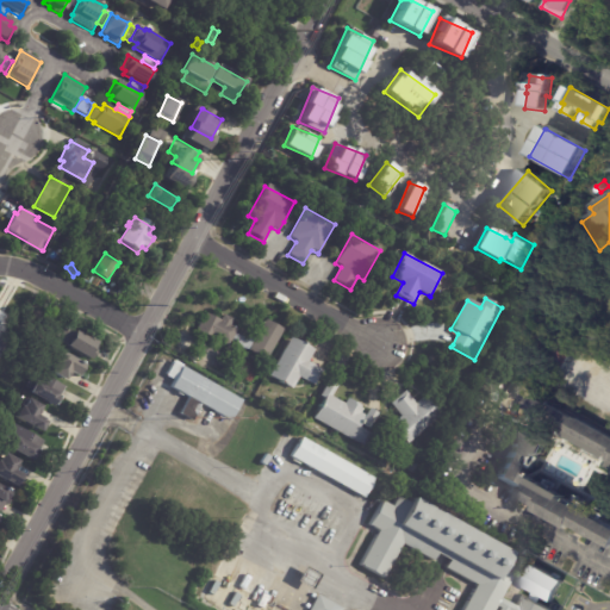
[(5,304),(13,307),(4,325),(7,327),(0,341),(0,304),(1,302),(5,304)]
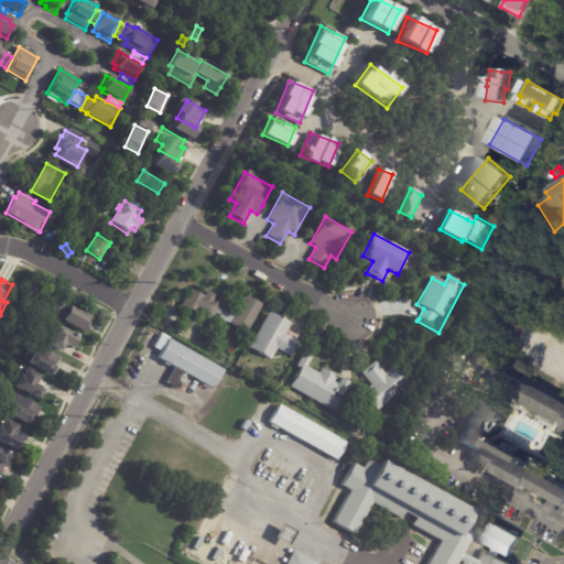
[(230,324),(231,323),(213,317),(213,320),(181,305),(183,299),(182,297),(184,293),(186,294),(188,289),(204,295),(206,290),(216,294),(213,300),(219,303),(217,307),(223,310),(231,312),(236,312),(239,305),(240,306),(246,295),(262,303),(248,332),(230,324)]
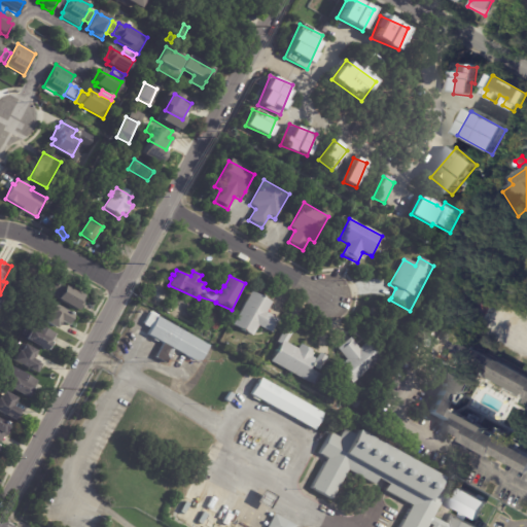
[(55,284),(75,295),(77,291),(85,296),(75,313),(55,302),(56,301),(47,295),(55,284)]
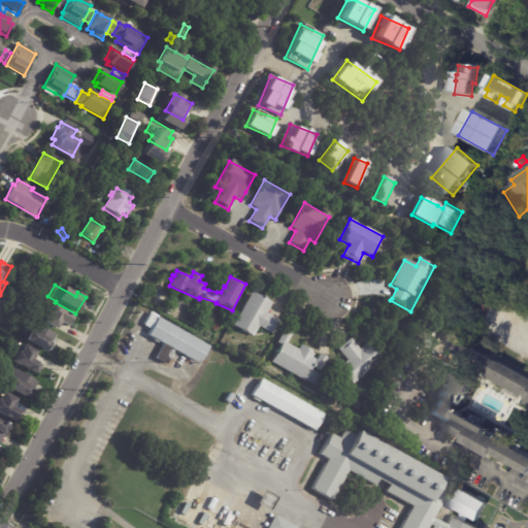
[(272,302),(267,312),(281,320),(273,333),(260,326),(255,336),(245,331),(245,332),(234,325),(252,291),(272,302)]
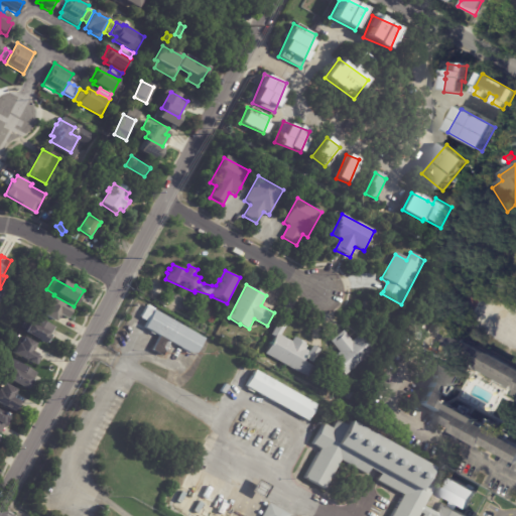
[(70,314),(69,316),(67,315),(65,317),(57,313),(53,321),(40,314),(45,306),(43,306),(48,296),(65,305),(66,304),(73,308),(70,314)]
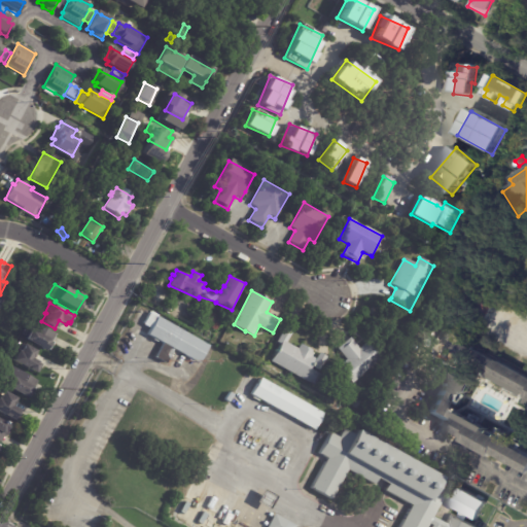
[(157,316),(210,346),(200,363),(195,360),(194,362),(190,360),(191,358),(174,349),(167,363),(155,357),(164,343),(159,340),(156,343),(152,341),(154,338),(147,334),(150,328),(143,324),(150,311),(157,315),(157,316)]
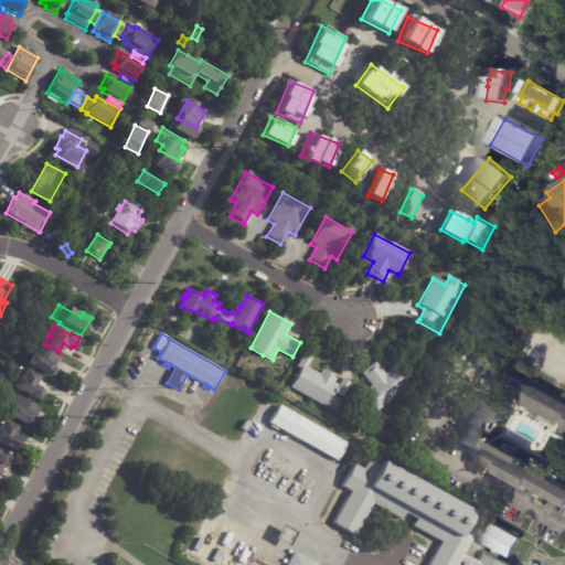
[(226,334),(240,340),(233,354),(221,349),(226,334)]
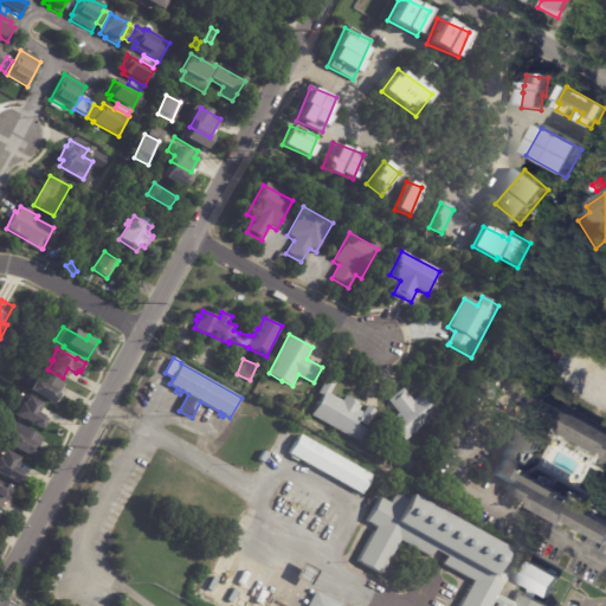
[(64,387),(60,394),(63,395),(58,404),(53,401),(51,407),(43,404),(43,401),(27,394),(33,382),(38,385),(40,379),(46,382),(49,376),(65,385),(64,387)]
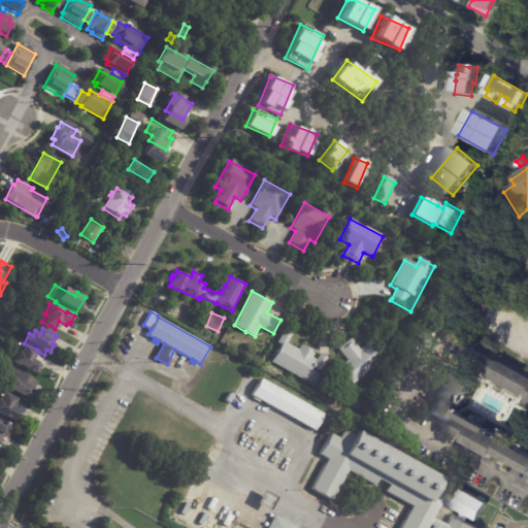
[(293,334),(288,343),(299,349),(302,344),(315,351),(314,353),(316,354),(314,357),(318,360),(322,353),(329,357),(322,371),(312,366),(312,368),(324,374),(318,386),(272,361),(277,352),(276,352),(277,349),(278,350),(282,344),(278,342),(286,328),(293,332),(293,334)]
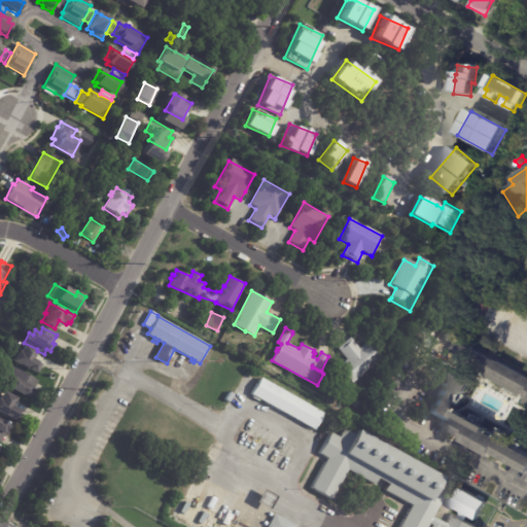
[(366,343),(370,341),(378,350),(377,351),(384,358),(355,384),(349,376),(348,377),(346,374),(346,373),(340,366),(348,359),(339,348),(351,337),(361,348),(366,343)]
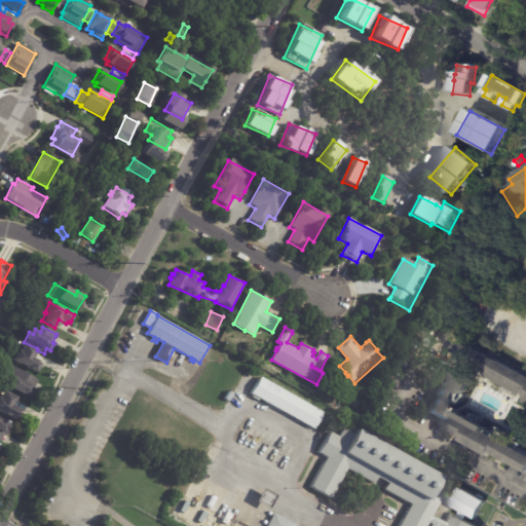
[(460,340),(495,360),(496,359),(525,375),(525,398),(524,397),(525,392),(488,373),(489,371),(454,352),(460,340)]
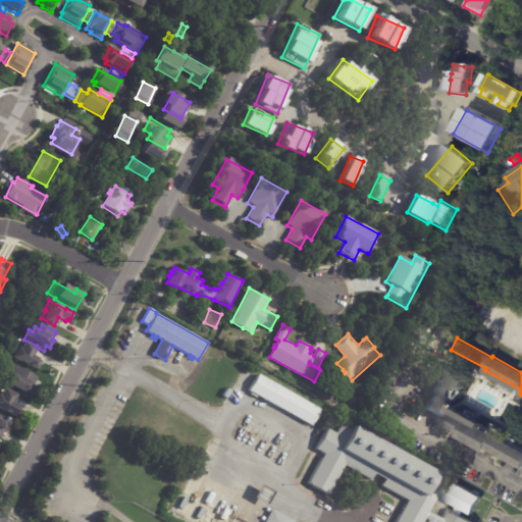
[(35,350),(34,351),(35,351),(32,357),(38,359),(43,361),(39,369),(35,367),(34,370),(27,367),(27,366),(12,359),(17,349),(18,349),(22,342),(36,349),(35,350)]
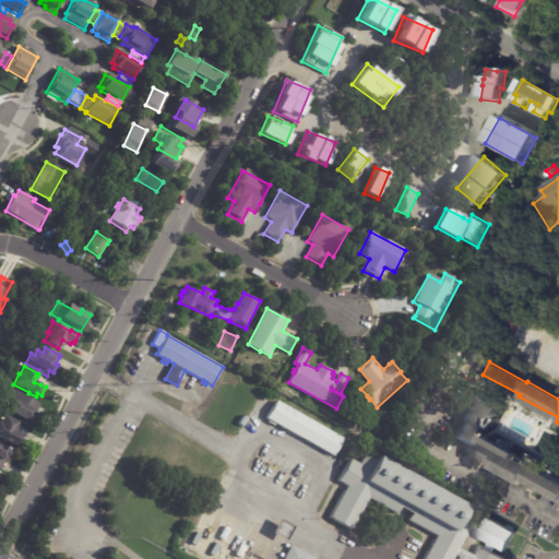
[(39,405),(35,413),(37,414),(35,418),(31,417),(32,418),(28,423),(26,424),(6,413),(16,393),(39,405)]
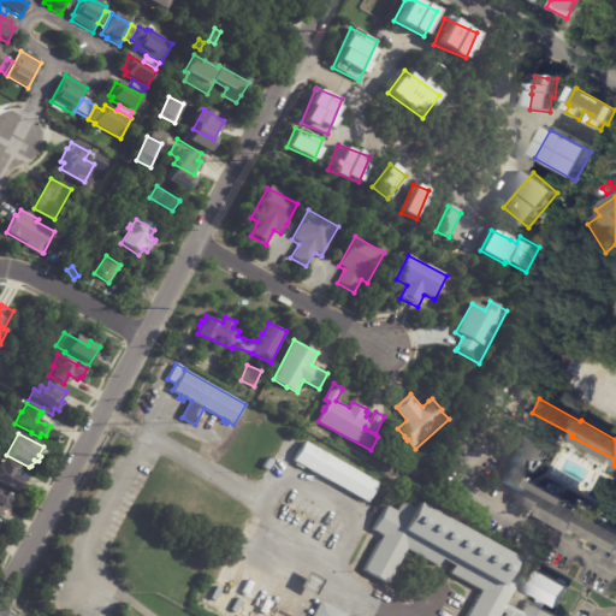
[(550,446),(542,462),(533,457),(515,491),(499,483),(519,448),(522,450),(531,433),(551,444),(550,446)]
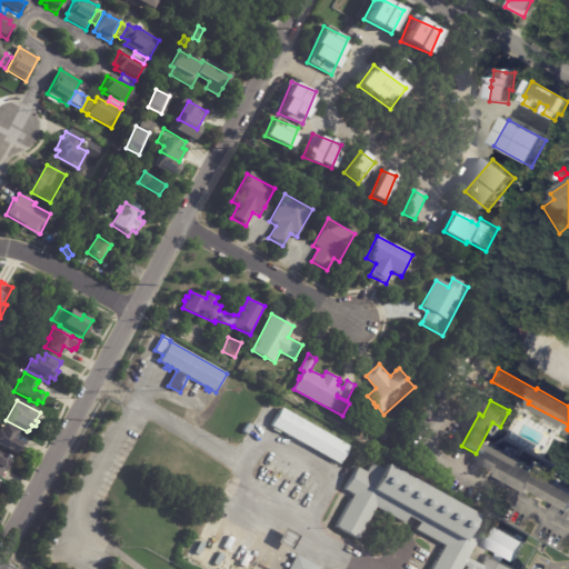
[(338,462),(270,426),(280,408),(349,446),(339,463),(338,462)]
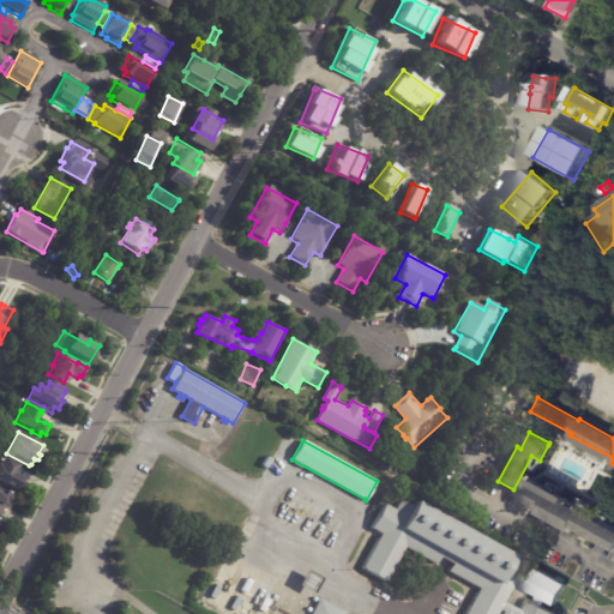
[(18,467),(17,468),(18,469),(16,473),(23,475),(22,477),(25,480),(22,487),(18,486),(16,491),(0,482),(0,461),(2,457),(18,465),(18,467)]
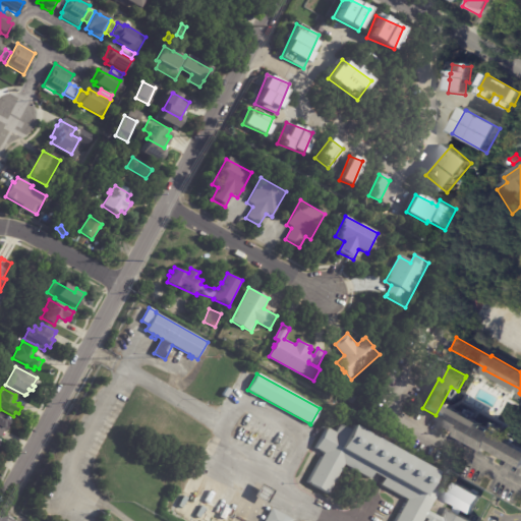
[(230,391),(225,398),(221,396),(226,388),(230,391)]
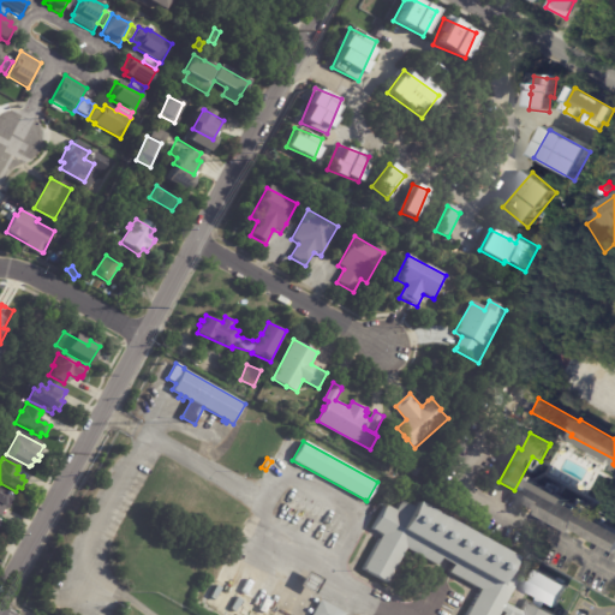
[(416,476),(419,467),(425,470),(421,478),(416,476)]
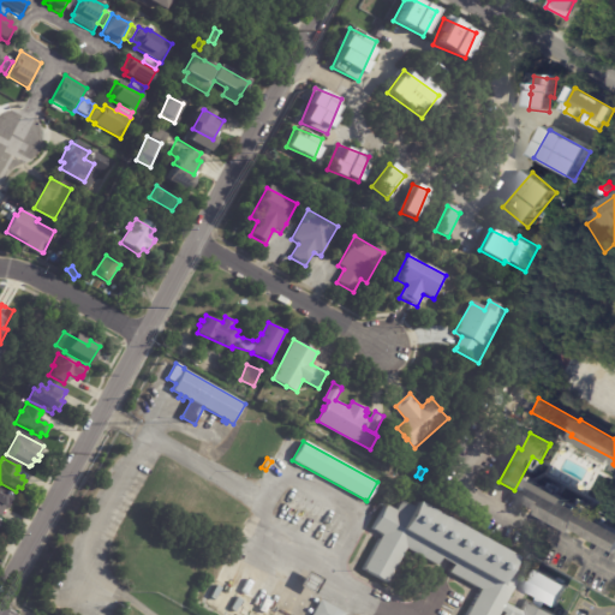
[(532,483),(559,497),(560,495),(568,500),(567,502),(573,506),(574,503),(583,508),(581,511),(614,529),(614,550),(578,530),(575,533),(543,515),(544,512),(523,499),(531,483),(532,483)]
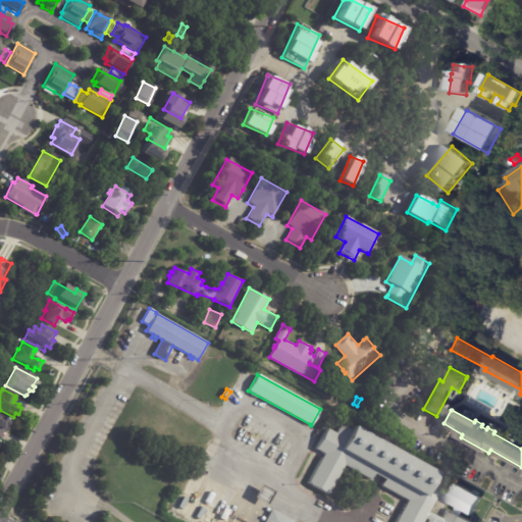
[(8,428),(7,429),(5,428),(1,435),(0,434),(0,415),(8,420),(11,422),(8,428)]
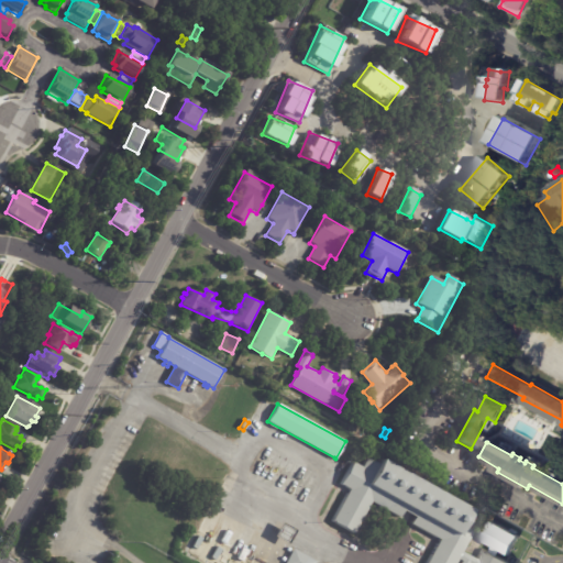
[(379,459),(471,509),(468,515),(478,521),(462,552),(476,560),(483,549),(490,553),(494,547),(482,540),(493,521),(520,537),(509,555),(501,551),(498,556),(509,562),(460,562),(462,561),(457,559),(454,562),(427,562),(440,540),(411,523),(415,517),(403,510),(399,517),(372,501),(354,533),(332,521),(350,489),(340,484),(352,462),(361,466),(366,457),(376,464),(379,459)]
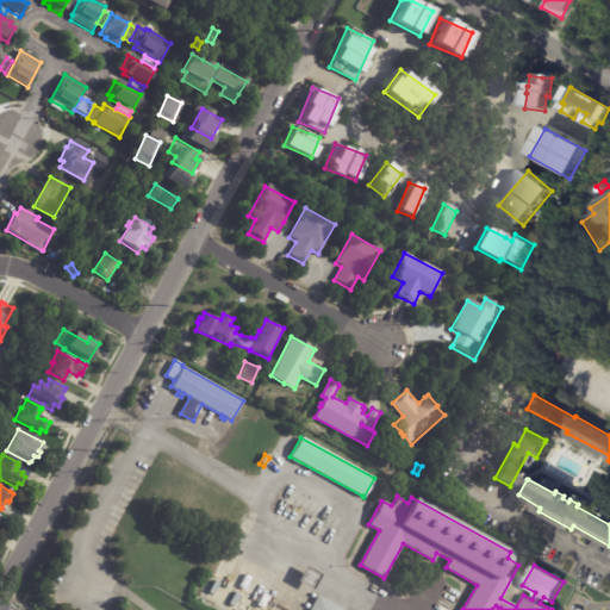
[(318,576),(310,590),(296,582),(304,567),(318,576)]
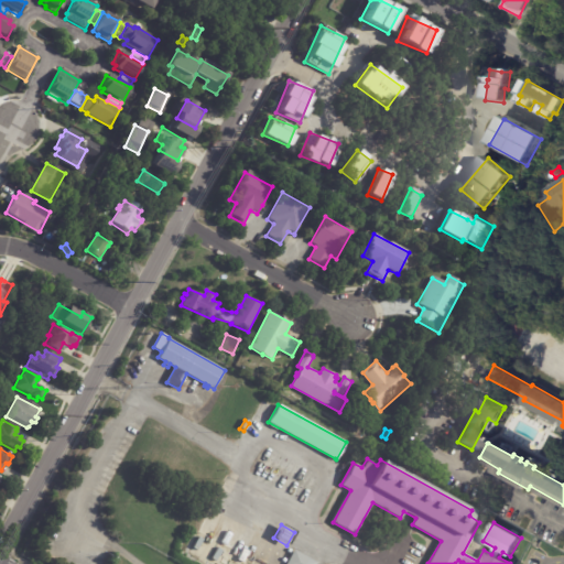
[(316,563),(315,563),(285,563),(293,550),(316,563)]
